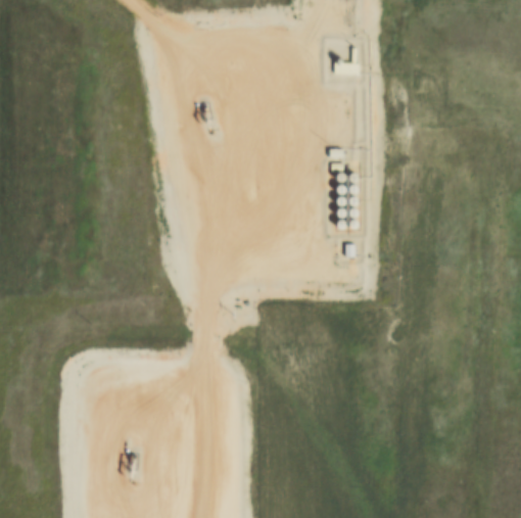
[(328,150),(341,150),(341,159),(328,159),(328,150)]
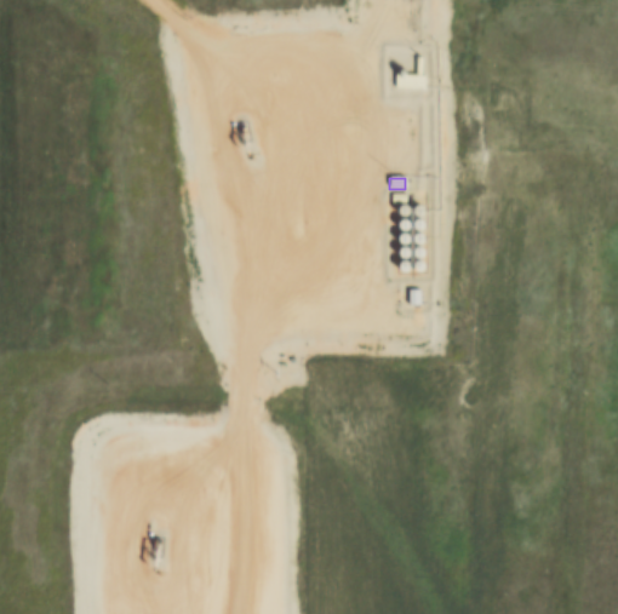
[(408,214),(407,214),(405,214),(404,214),(402,213),(401,212),(401,210),(401,208),(401,207),(402,206),(404,205),(406,205),(407,205),(408,205),(410,206),(411,208),(411,210),(411,212),(410,213),(408,214)]
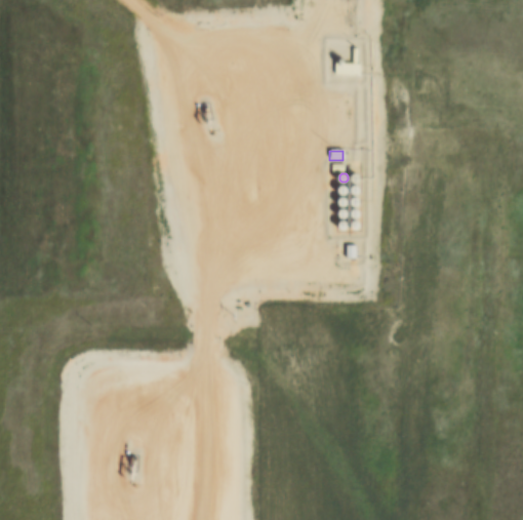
[(359,182),(357,183),(356,183),(355,182),(353,181),(353,180),(352,178),(352,177),(353,175),(354,174),(355,173),(356,173),(358,173),(359,174),(360,175),(361,176),(361,178),(360,180),(360,181),(359,182)]
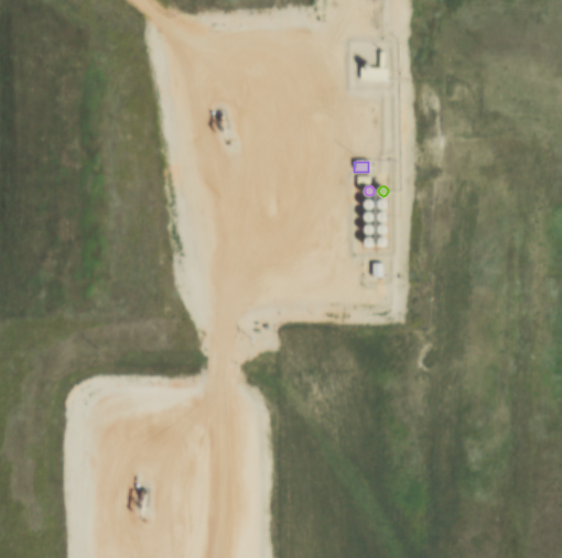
[(370,208),(369,208),(368,208),(366,208),(365,207),(364,206),(364,205),(364,203),(364,201),(365,200),(366,199),(368,199),(369,199),(371,200),(373,201),(373,203),(373,204),(373,206),(371,207),(370,208)]
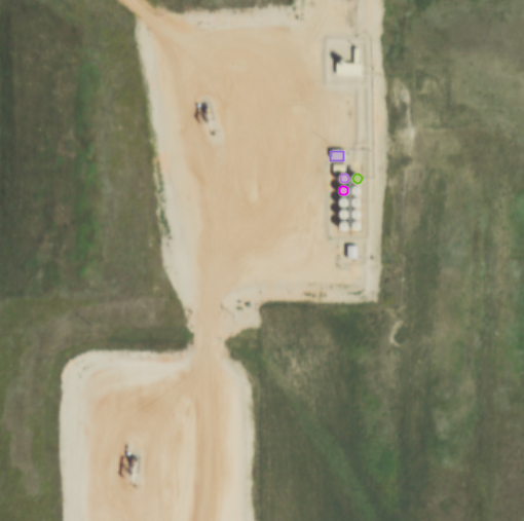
[(359,194),(358,195),(357,195),(354,194),(353,194),(352,193),(352,191),(352,190),(352,189),(353,187),(356,187),(357,186),(358,187),(360,187),(361,188),(361,189),(361,191),(361,192),(360,193),(359,194)]
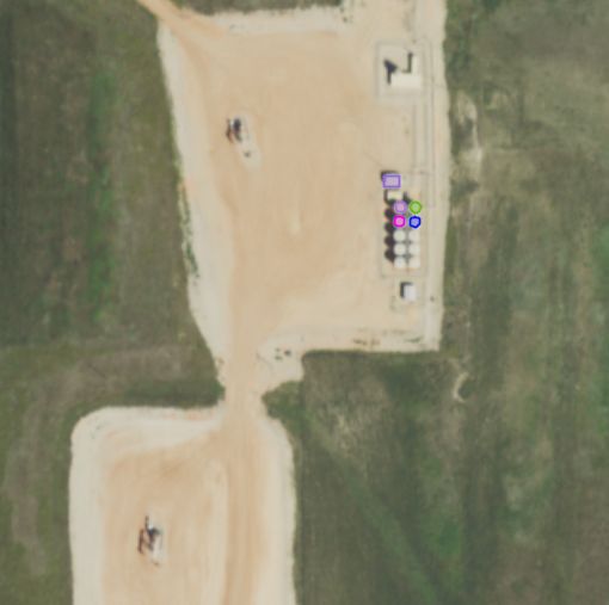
[(403,239),(401,240),(399,240),(398,239),(397,239),(395,238),(394,235),(394,234),(395,233),(397,230),(398,230),(399,229),(401,230),(403,230),(404,232),(405,233),(405,235),(405,236),(404,238),(403,239)]
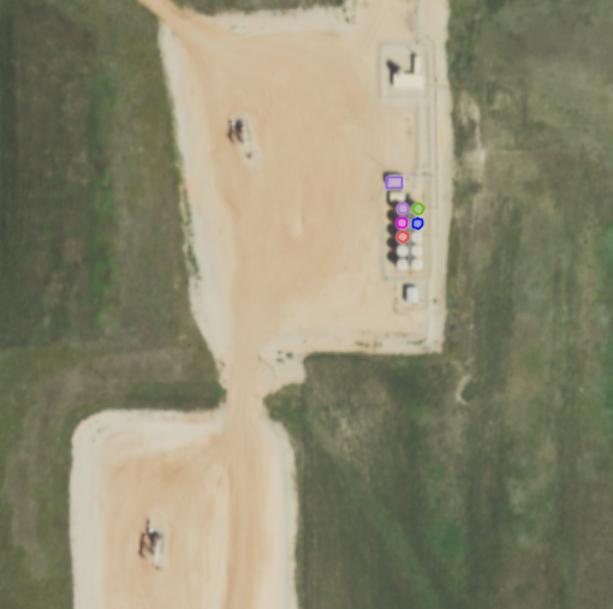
[(421,242),(418,242),(417,242),(416,242),(414,240),(414,239),(412,238),(412,236),(414,234),(415,233),(416,232),(417,232),(420,232),(421,233),(422,234),(423,236),(423,237),(422,239),(422,240),(421,242)]
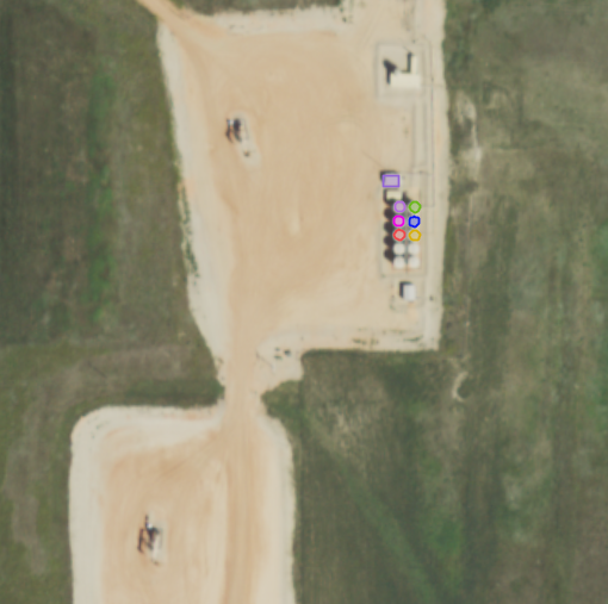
[(402,253),(399,253),(398,253),(397,253),(395,251),(395,250),(394,249),(394,247),(395,246),(396,244),(397,243),(398,243),(401,243),(402,244),(403,246),(404,247),(404,248),(403,250),(403,251),(402,253)]
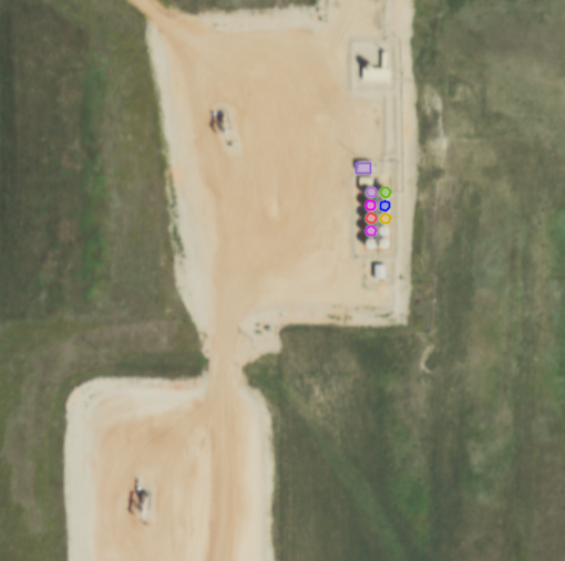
[(387,235),(386,235),(384,235),(382,235),(381,234),(380,232),(380,230),(380,229),(380,228),(381,227),(383,226),(384,226),(386,226),(388,226),(389,227),(389,229),(389,230),(389,232),(388,234),(387,235)]
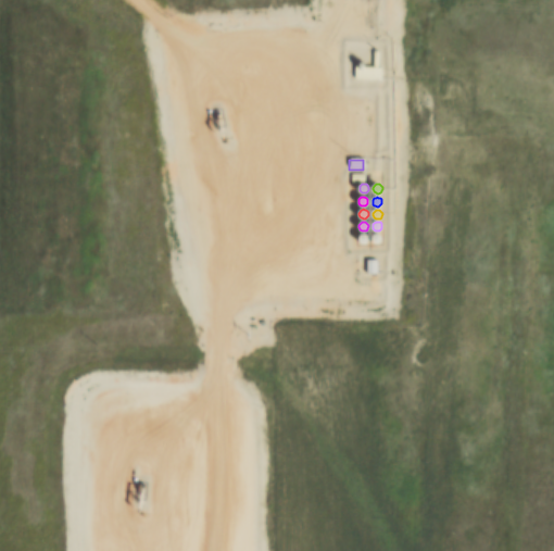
[(380,242),(379,243),(377,243),(376,242),(375,242),(374,241),(374,239),(374,238),(374,237),(375,235),(376,235),(378,234),(379,235),(380,235),(381,236),(382,237),(382,239),(382,240),(381,241),(380,242)]
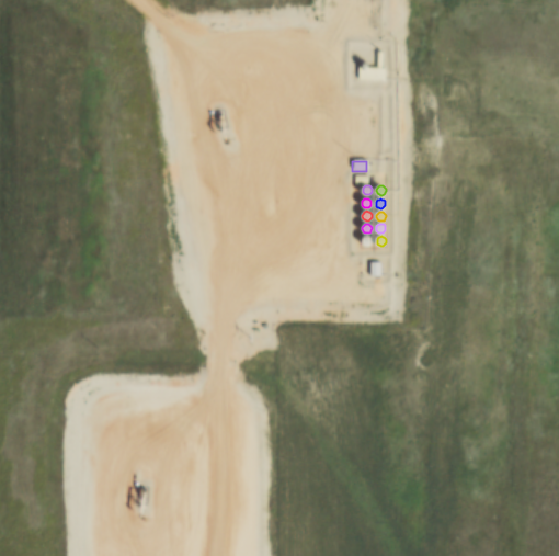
[(369,246),(368,246),(366,246),(365,246),(364,245),(363,244),(362,242),(362,240),(363,239),(364,238),(365,237),(366,237),(368,237),(369,238),(371,239),(372,240),(372,241),(372,244),(371,245),(369,246)]
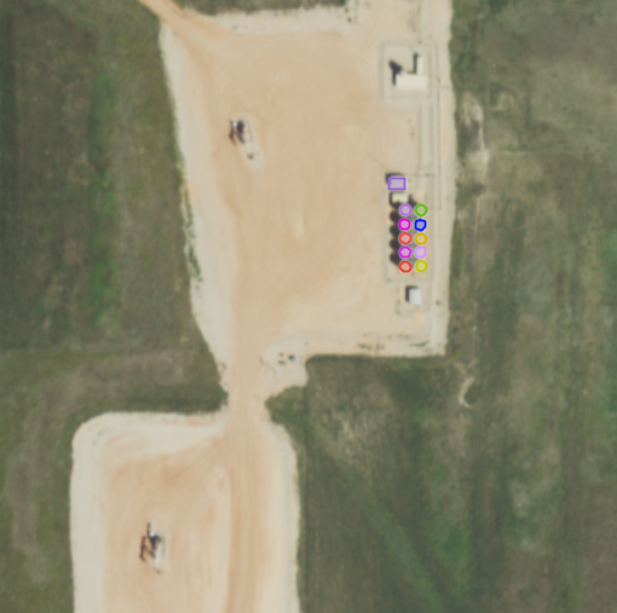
[(419,291),(419,305),(408,305),(409,291),(419,291)]
